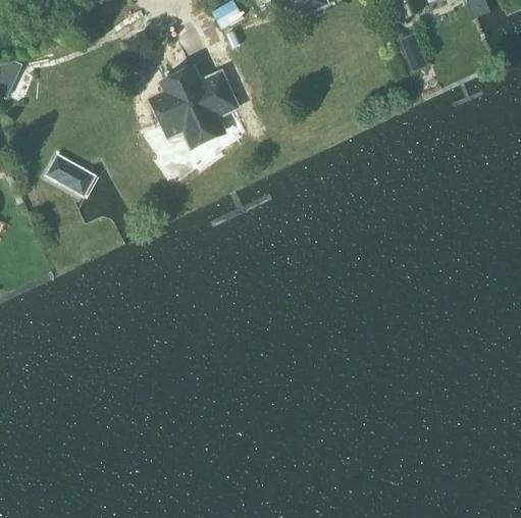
[(288,0),(295,18),(326,6),(324,0),(288,0)]
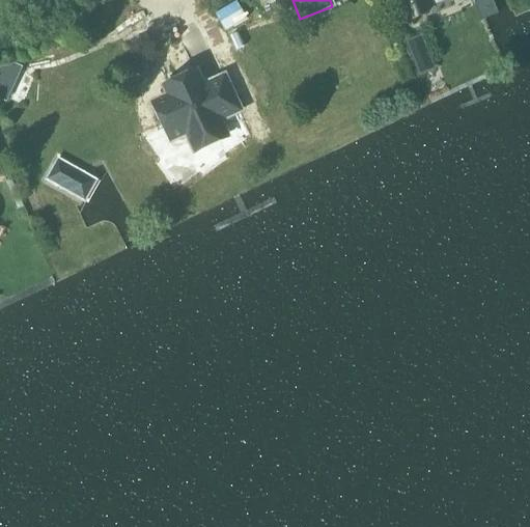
[(401,0),(409,18),(429,9),(425,0),(401,0)]
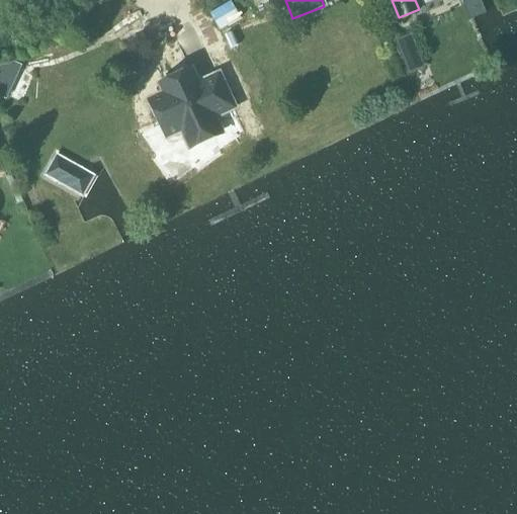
[(467,0),(474,16),(487,11),(482,0),(467,0)]
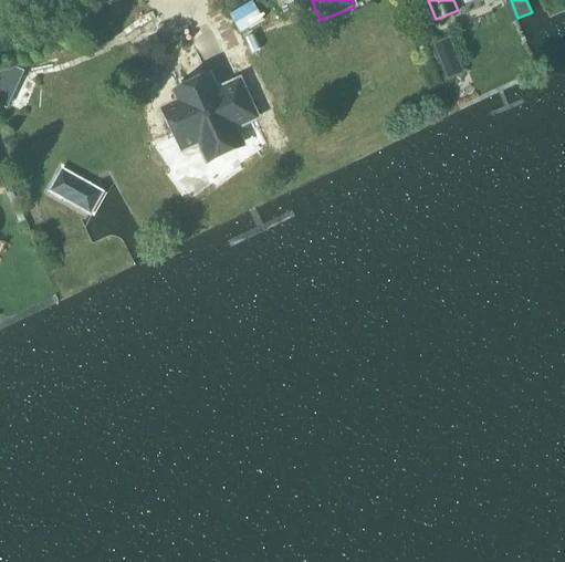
[(463,28),(447,34),(456,58),(518,34),(505,1),(459,19),(463,28)]
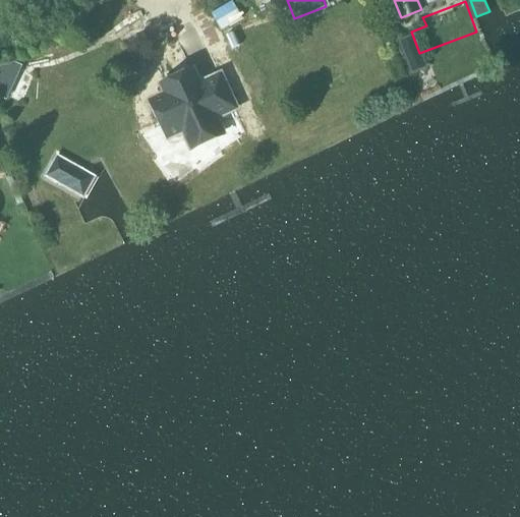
[(19,64),(13,61),(0,66),(0,93),(5,96),(19,64)]
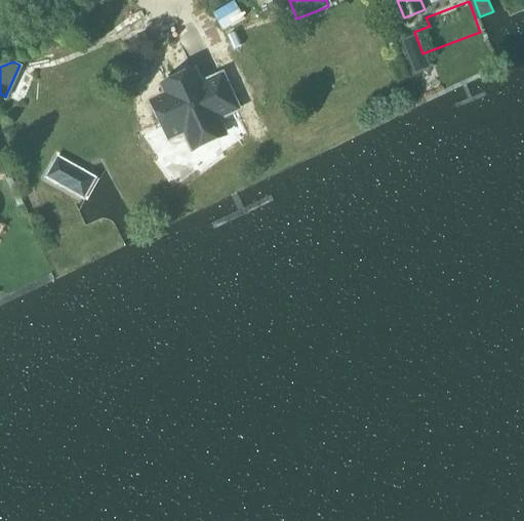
[(153,99),(171,139),(183,134),(190,151),(202,146),(204,147),(206,148),(208,148),(209,148),(210,148),(212,147),(213,146),(214,145),(215,144),(215,142),(215,141),(215,139),(228,133),(220,119),(238,111),(222,74),(201,83),(194,69),(163,84),(167,92),(153,99)]
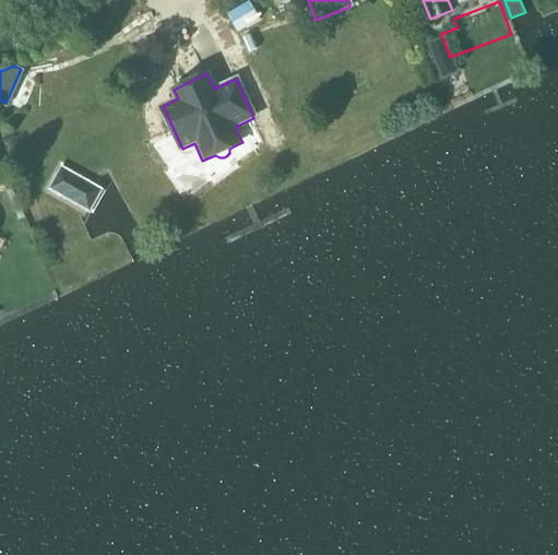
[(60,163),(47,186),(79,203),(90,210),(103,187),(92,180),(60,163)]
